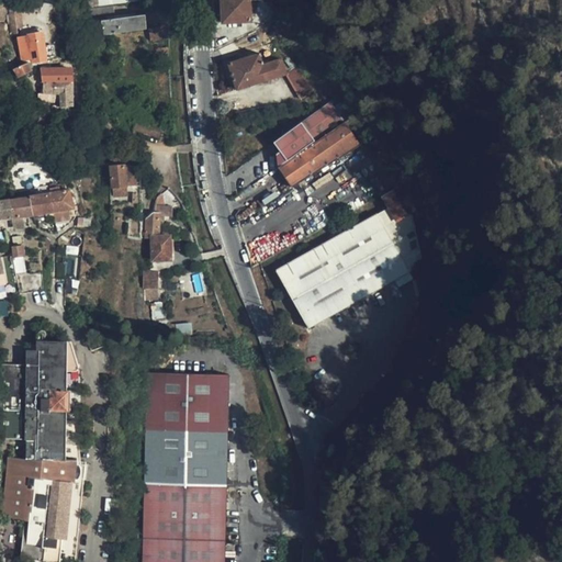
[(270,2),(270,0),(222,0),(223,21),(250,21),(250,14),(249,0),(261,0),(262,2),(263,2),(270,2)]
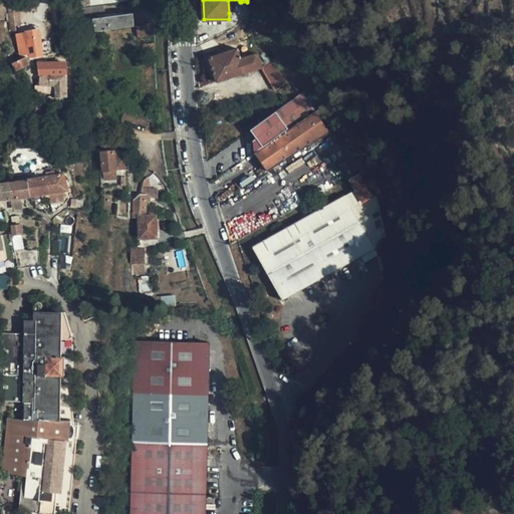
[(228,0),(229,13),(242,12),(241,2),(240,2),(239,0),(228,0)]
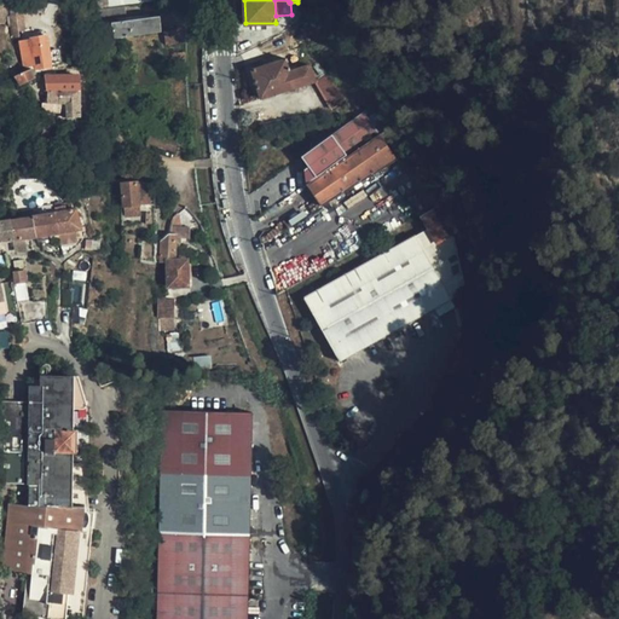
[(125,6),(93,10),(96,27),(111,24),(113,30),(113,34),(115,39),(162,32),(160,16),(127,22),(125,6)]
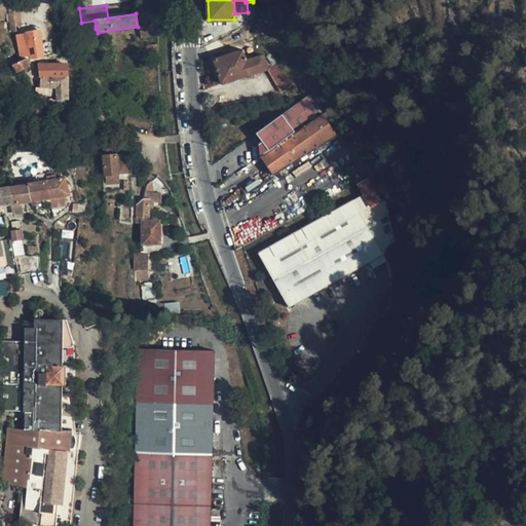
[(143,34),(158,34),(158,25),(143,25),(143,34)]
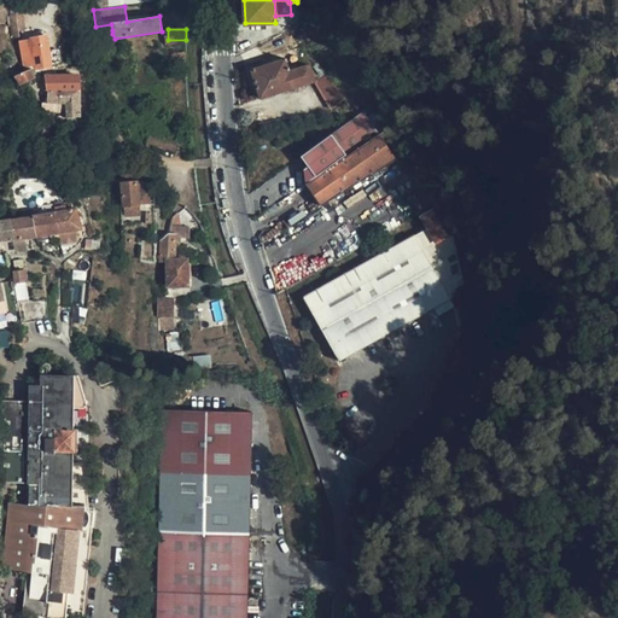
[(39,68),(52,66),(53,36),(40,36),(39,39),(36,40),(36,56),(39,56),(39,68)]
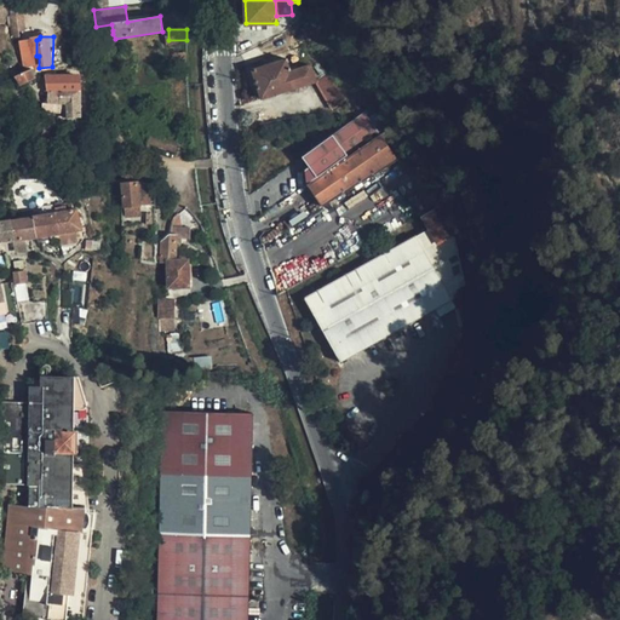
[(187,65),(187,52),(171,52),(172,65),(187,65)]
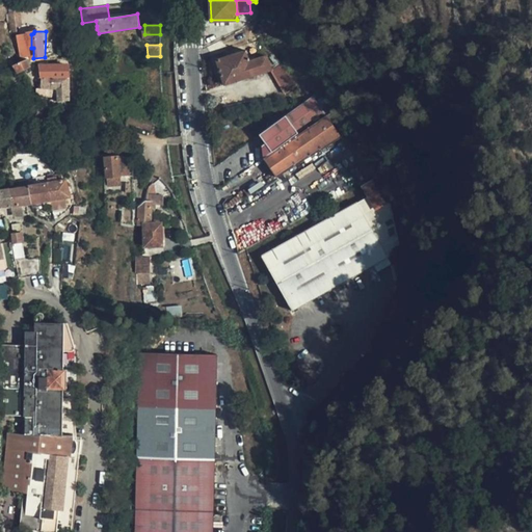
[(266,56),(266,55),(257,59),(253,48),(216,60),(224,85),(255,75),(256,78),(269,73),(274,82),(283,96),(295,87),(281,63),(271,70),(266,56)]
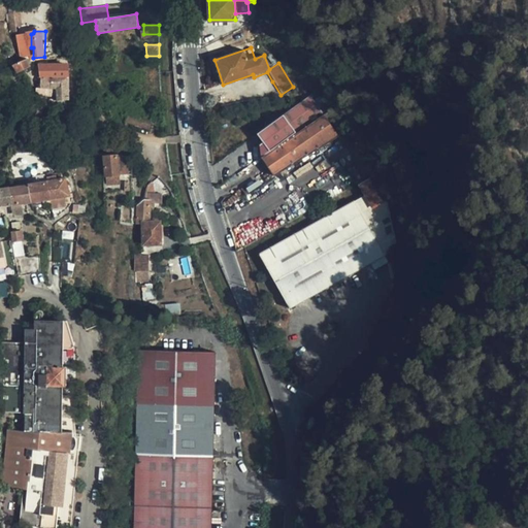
[(30,66),(27,58),(12,63),(15,71),(30,66)]
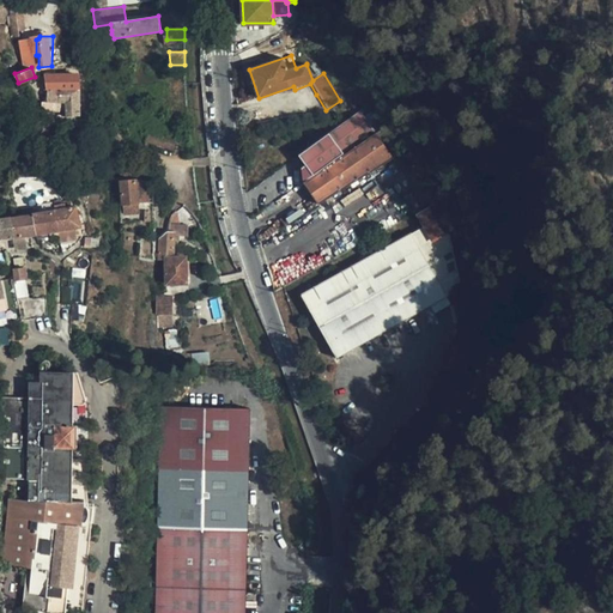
[(47,90),(78,90),(78,76),(47,76),(47,90)]
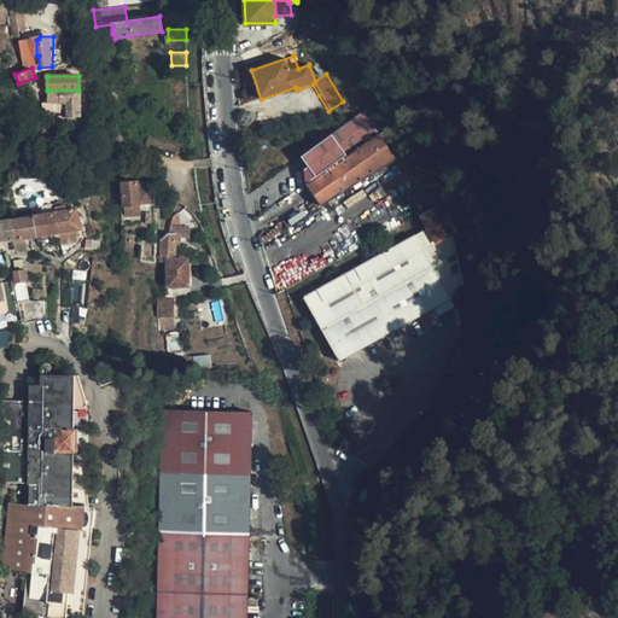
[(79,117),(79,91),(47,91),(47,103),(65,103),(65,111),(65,117),(79,117)]
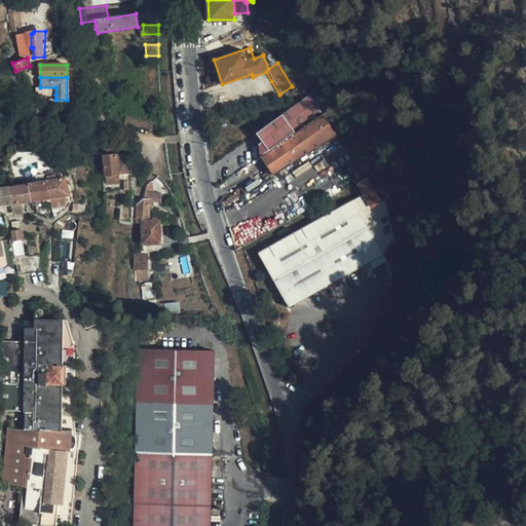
[(307,95),(255,133),(262,142),(259,144),(260,155),(321,114),(307,95)]
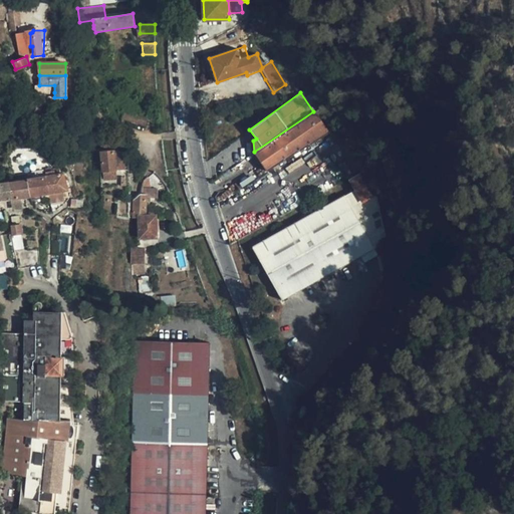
[(151,129),(154,130),(158,115),(151,113),(150,116),(143,114),(143,116),(119,111),(116,119),(122,121),(121,126),(133,131),(134,127),(135,125),(141,127),(151,129)]
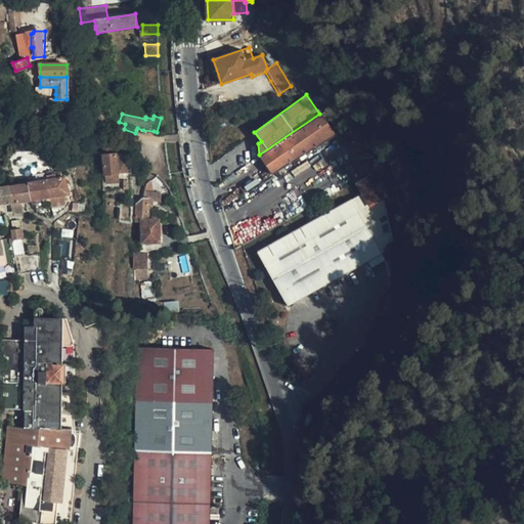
[(335,136),(319,114),(259,155),(259,156),(271,174),(285,166),(335,136)]
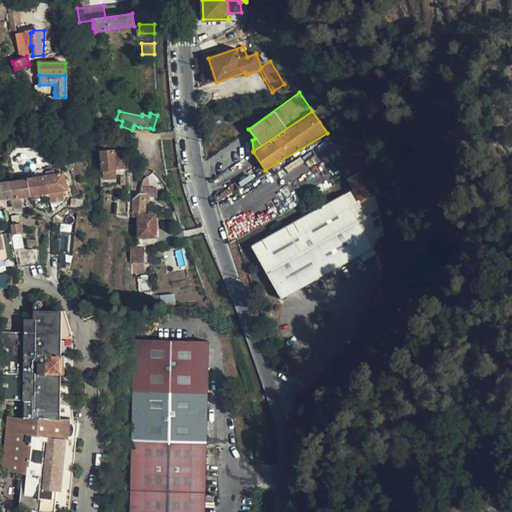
[(105,151),(101,151),(102,165),(103,181),(116,180),(115,171),(114,157),(114,149),(111,150),(105,151)]
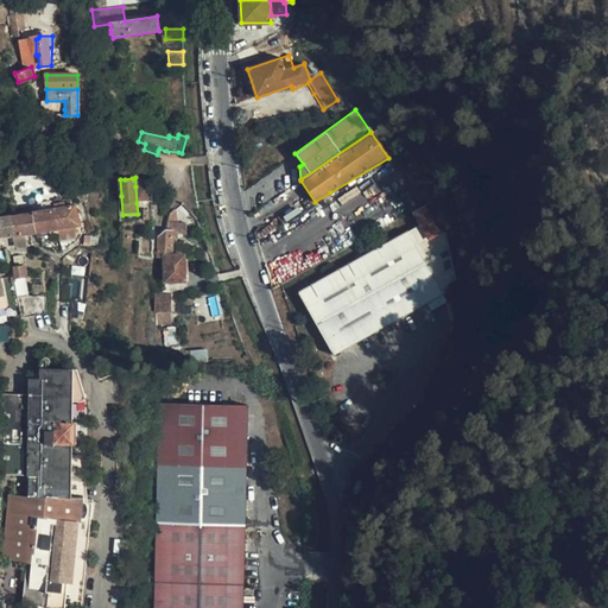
[(135,187),(137,203),(150,202),(149,185),(135,187)]
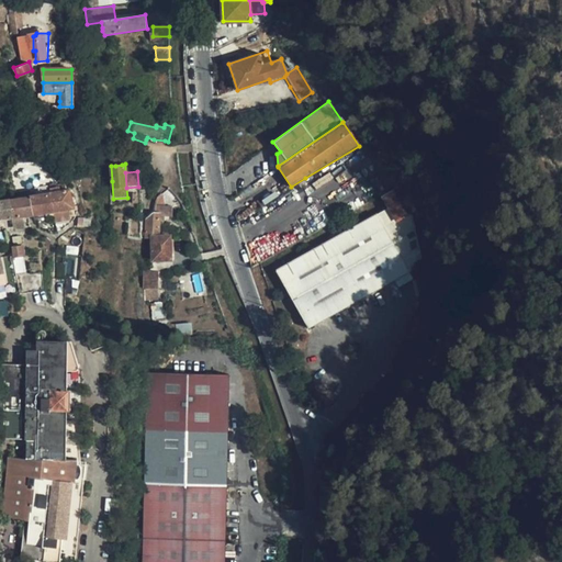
[(388,189),(382,192),(397,220),(415,209),(403,184),(389,192),(388,189)]
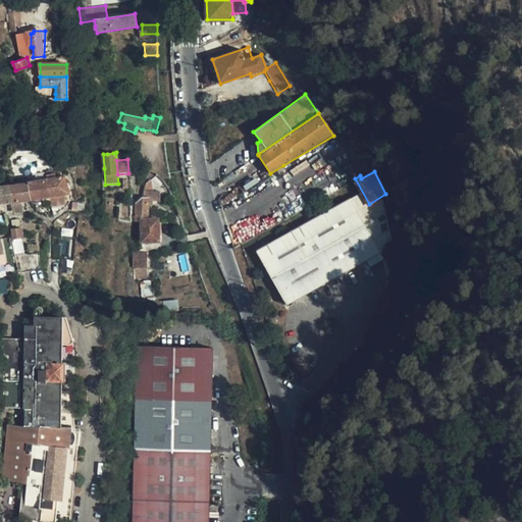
[(49,197),(68,193),(66,185),(65,175),(46,179),(49,197)]
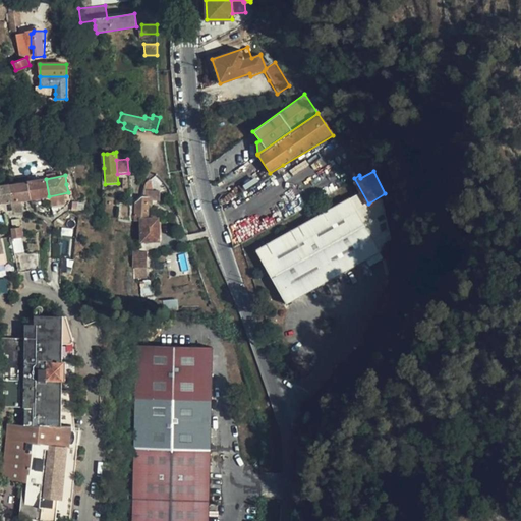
[(26,182),(30,199),(49,196),(46,179),(26,182)]
